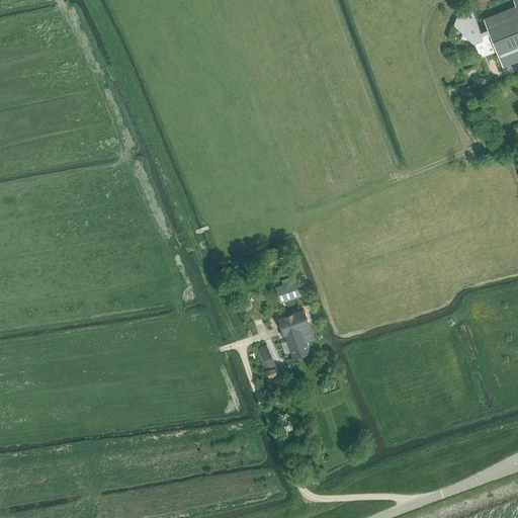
[(515,7),(484,19),(488,30),(495,49),(503,67),(517,61),(517,0),(515,0),(513,1),(515,7)]
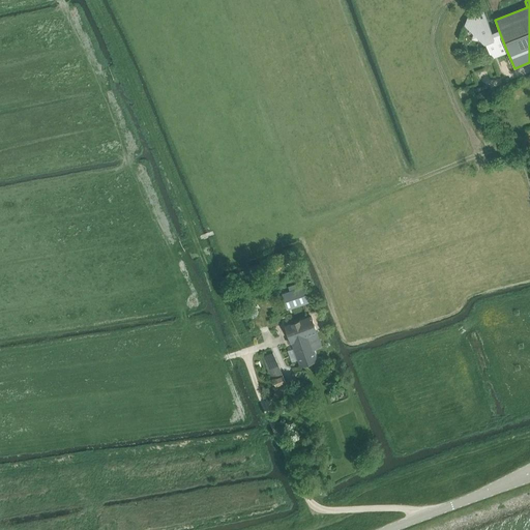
[(469,18),(466,24),(484,40),(490,53),(491,53),(491,52),(496,50),(497,53),(497,54),(506,50),(499,31),(492,33),(483,11),(469,18)]
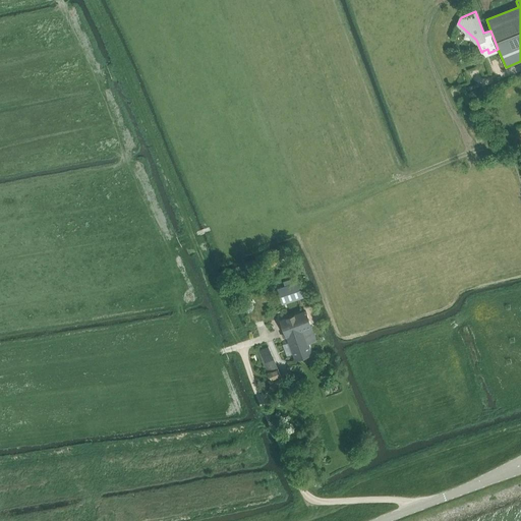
[(304,296),(300,282),(295,284),(284,287),(277,289),(282,303),(304,296)]
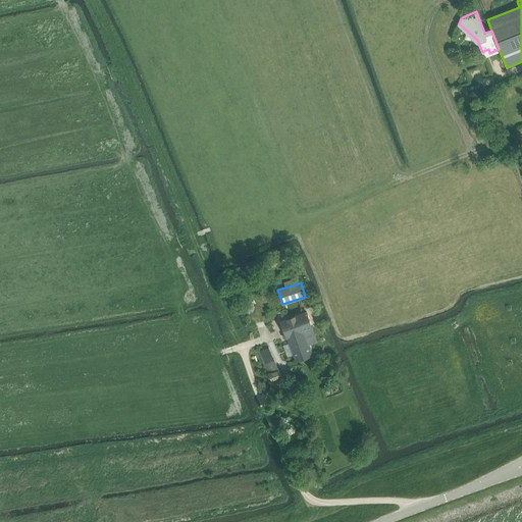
[(244,305),(243,308),(245,311),(249,312),(252,310),(253,306),(251,303),(247,303),(244,305)]
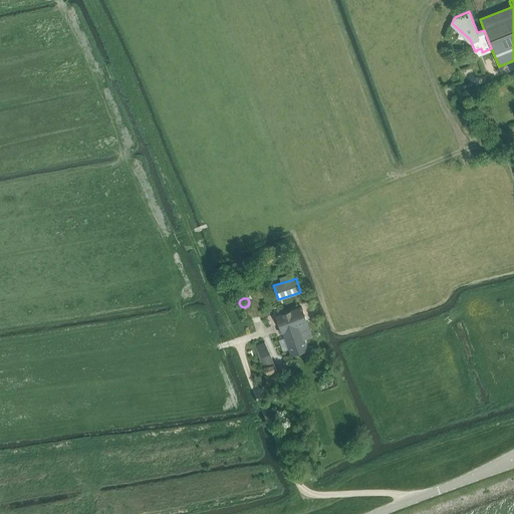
[(276,316),(291,354),(308,347),(305,338),(312,335),(301,307),(276,316)]
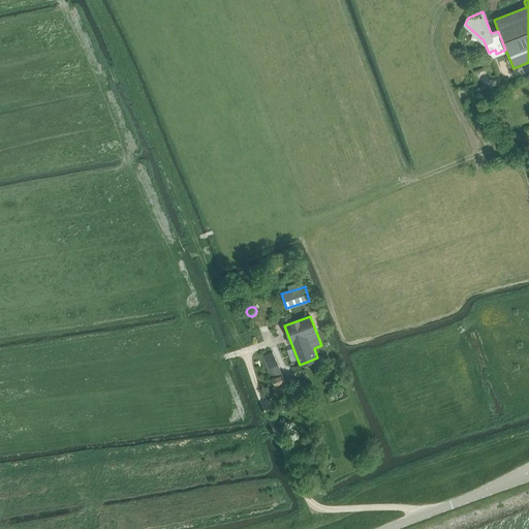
[(261,356),(275,385),(285,381),(272,351),(261,356)]
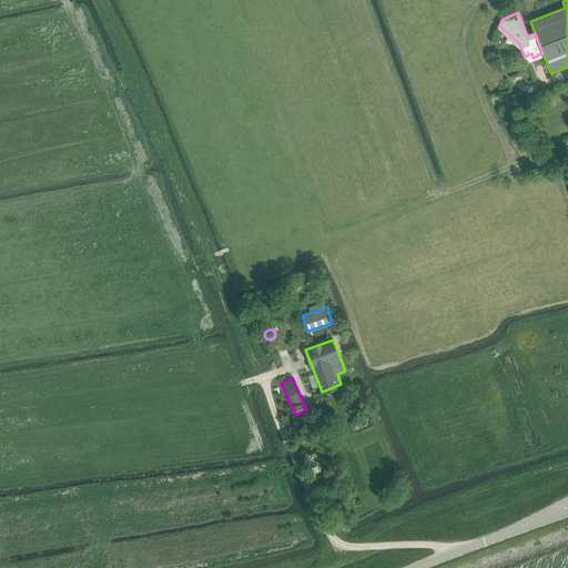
All buildings are outlined.
